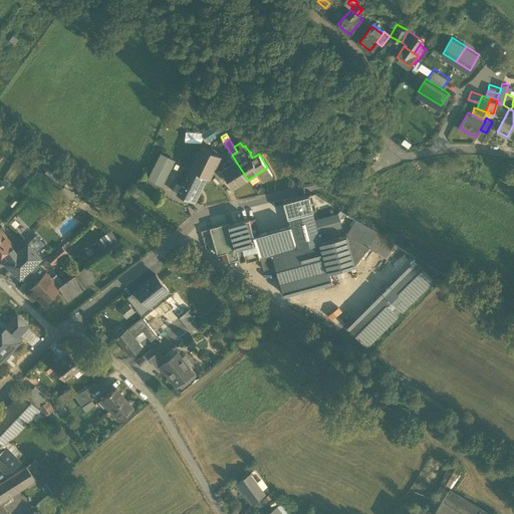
[(209,178),(210,179),(221,157),(202,147),(190,169),(204,176),(209,178)]
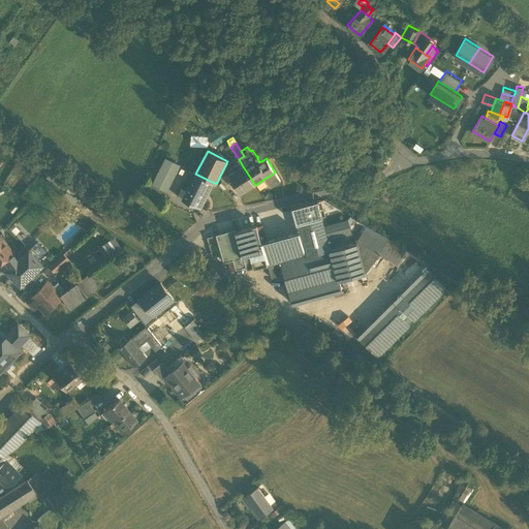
[(152,184),(167,192),(181,165),(165,157),(152,184)]
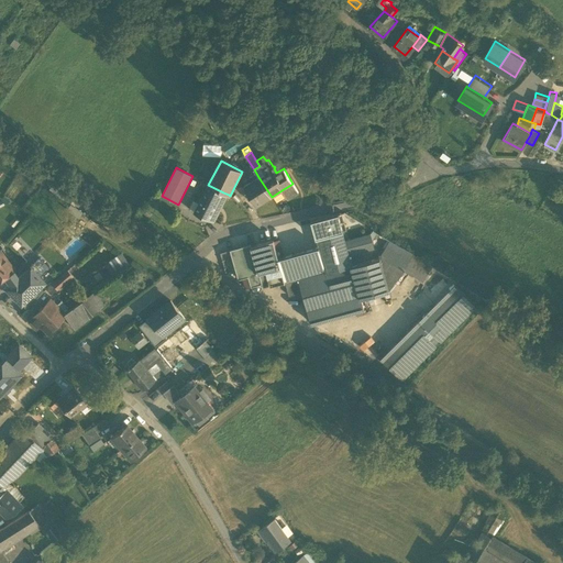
[(272,197),(258,177),(244,187),(256,207),(272,197)]
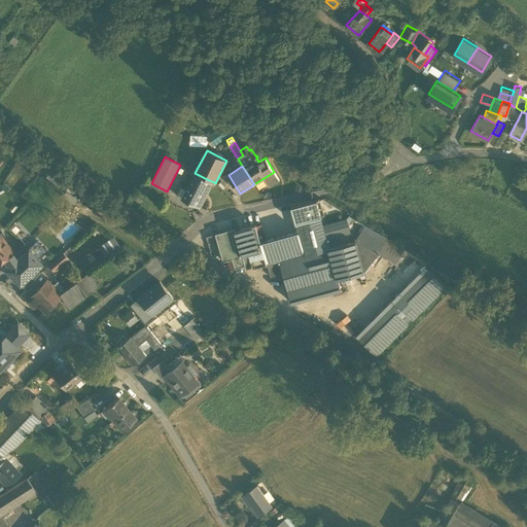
[(279,180),(274,172),(264,178),(270,187),(279,180)]
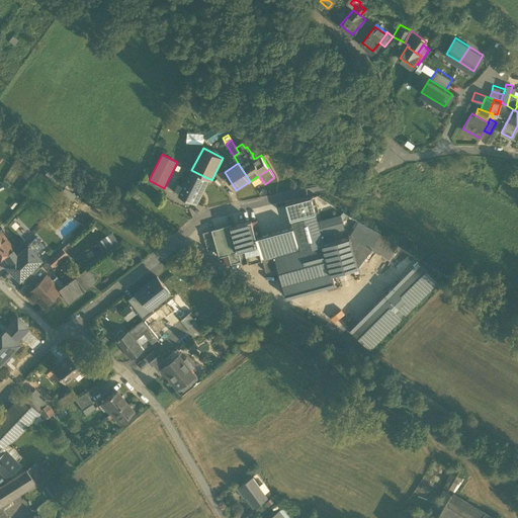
[(60,177),(48,170),(45,174),(57,182),(60,177)]
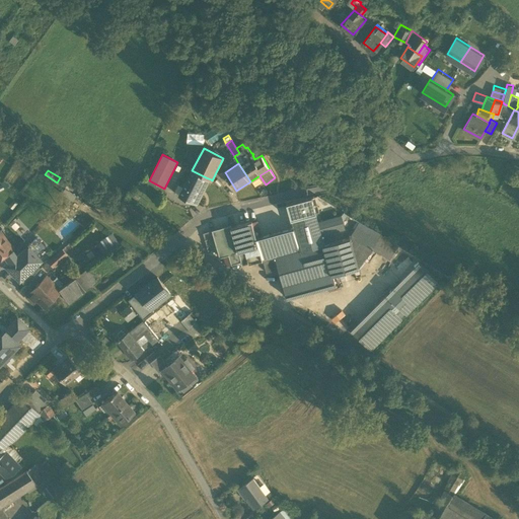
[(179,196),(194,203),(206,177),(192,170),(183,188),(179,196)]
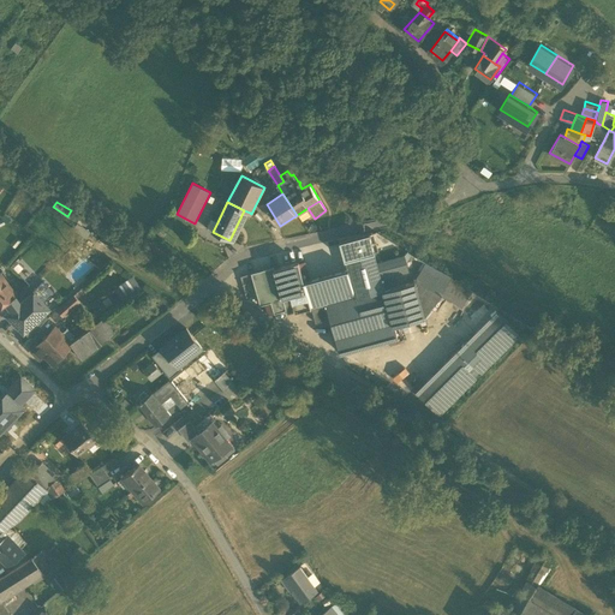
[(244,210),(230,240),(234,243),(250,213),(244,210)]
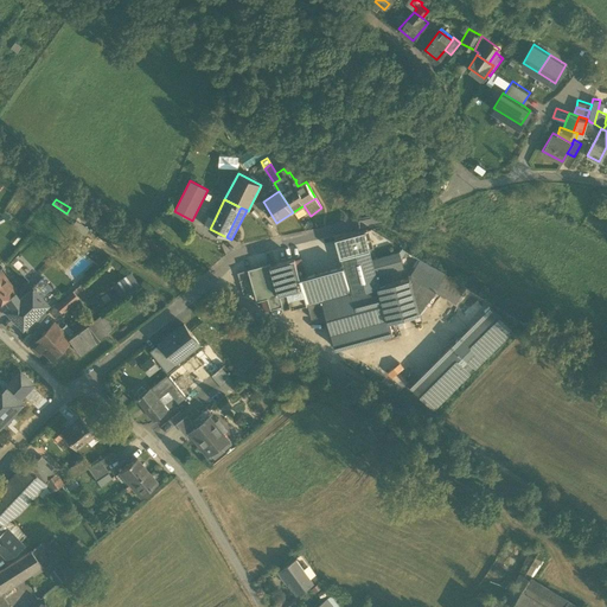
[(210,229),(215,219),(209,216),(204,225),(210,229)]
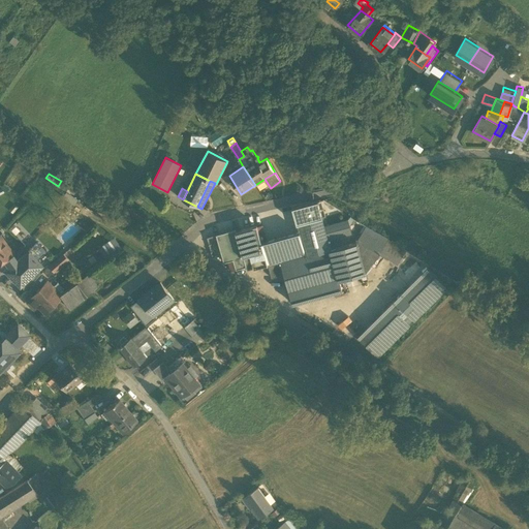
[(75,200),(65,193),(62,197),(72,205),(75,200)]
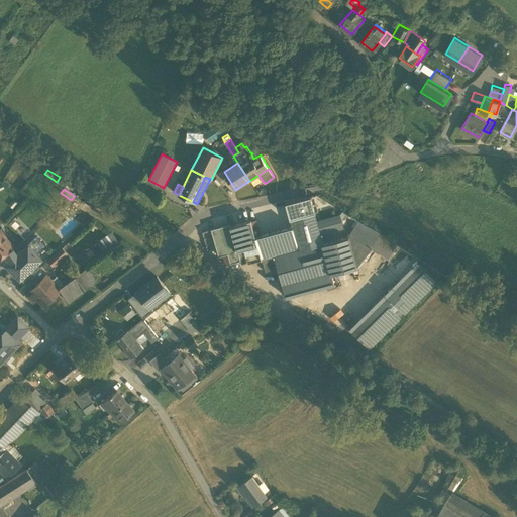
[(291,220),(291,219),(315,212),(315,211),(313,204),(311,198),(311,196),(286,203),(290,220),(291,220)]
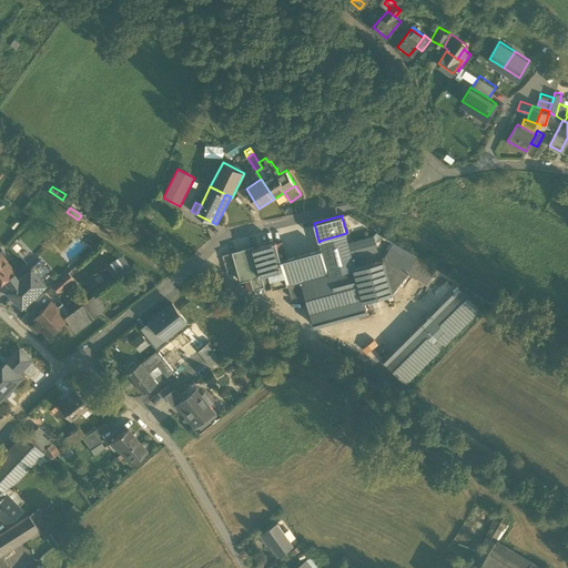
[(346,233),(320,241),(320,242),(322,250),(328,274),(330,275),(355,269),(355,267),(352,257),(348,242),(346,233)]
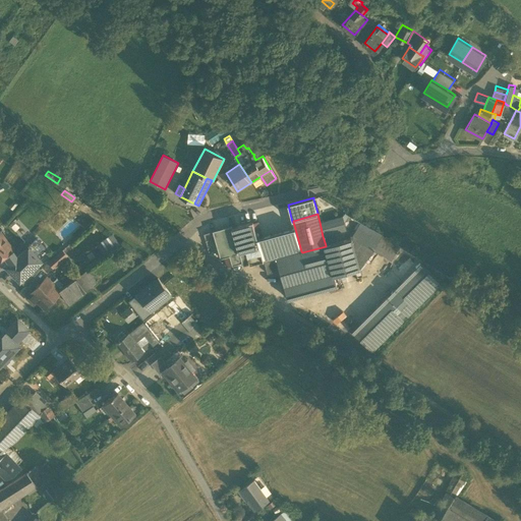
[(345,222),(343,216),(320,222),(323,236),(347,229),(345,222)]
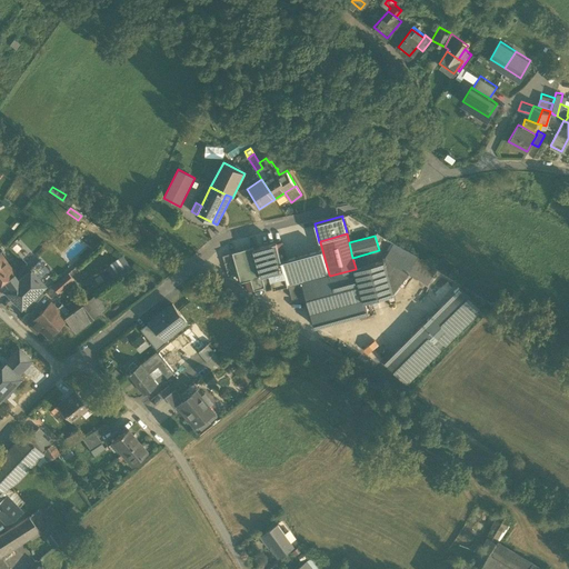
[(253,249),(261,277),(262,276),(269,275),(283,270),(281,261),(277,242),(255,248),(253,249)]
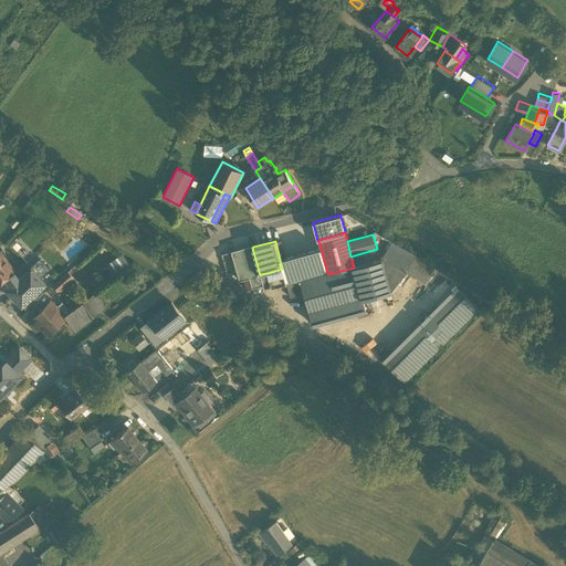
[(416,257),(392,242),(383,259),(406,272),(416,257)]
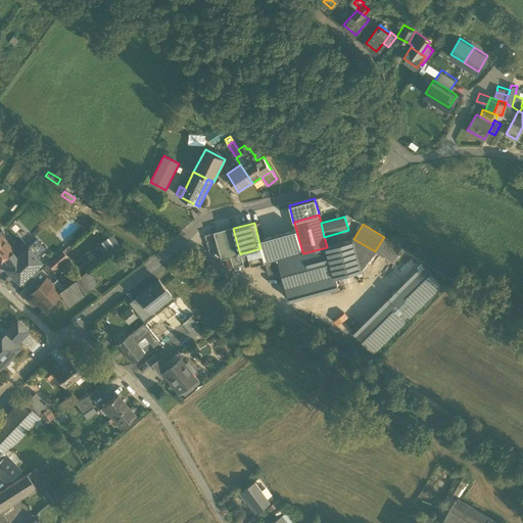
[(233,227),(214,232),(222,259),(231,256),(233,266),(243,264),(241,253),(240,254),(233,229),(234,228),(233,227)]
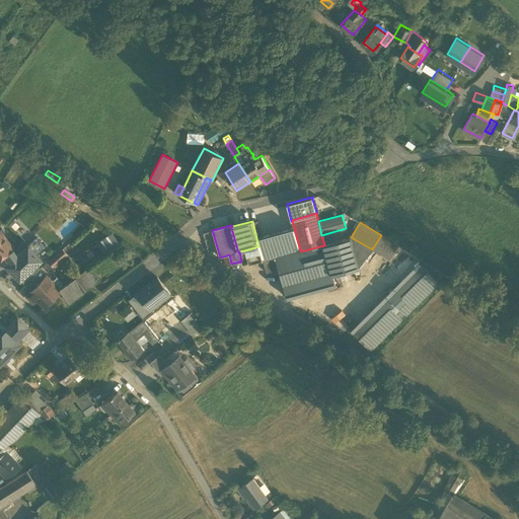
[(256,238),(258,246),(263,261),(276,257),(300,250),(294,228),(256,238)]
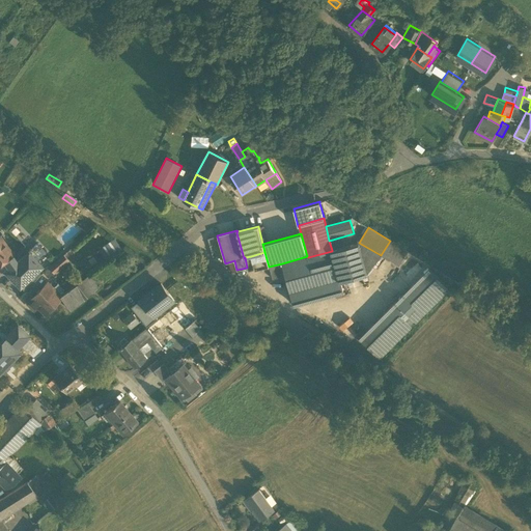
[(0,264),(4,261),(12,256),(8,251),(9,251),(0,236),(0,264)]
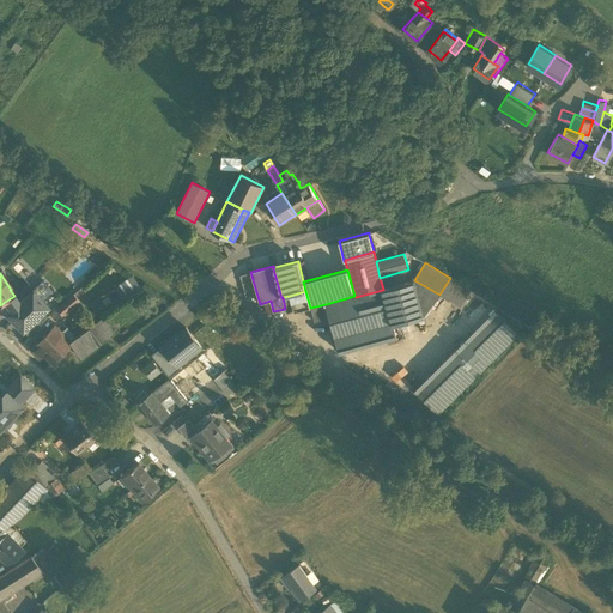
[(137,281),(129,277),(114,287),(115,290),(121,299),(140,287),(137,281)]
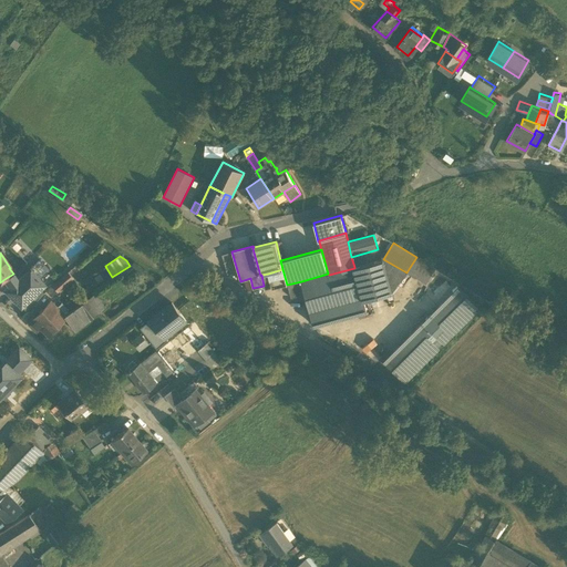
[(435,269),(416,257),(406,272),(426,285),(435,269)]
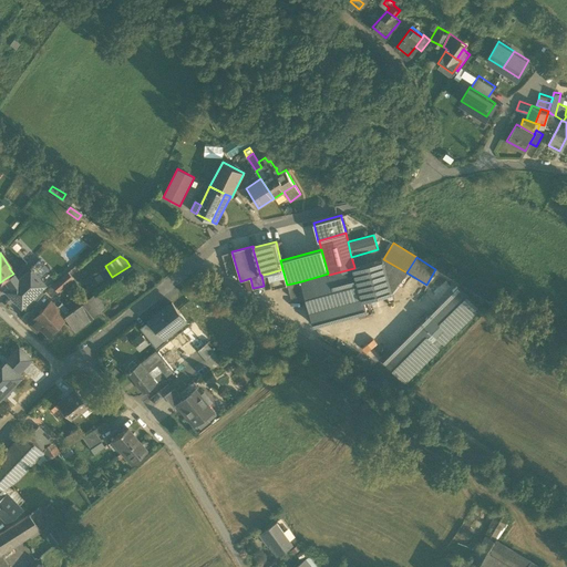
[(6,290),(21,307),(35,292),(44,284),(39,278),(49,269),(39,259),(18,279),(13,274),(4,279),(9,286),(6,290)]
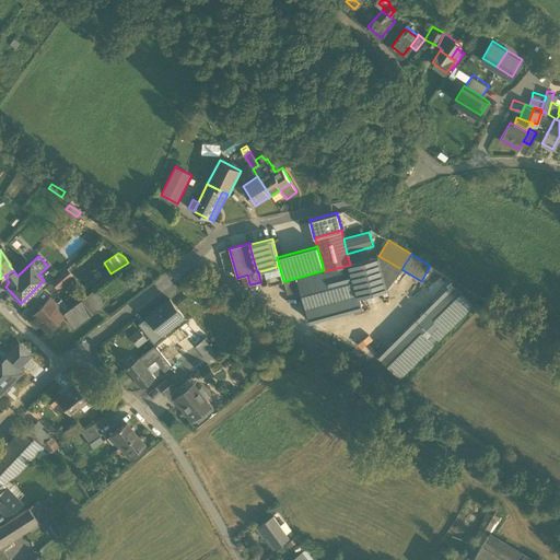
[(359,296),(386,290),(378,256),(350,264),(350,265),(359,296)]
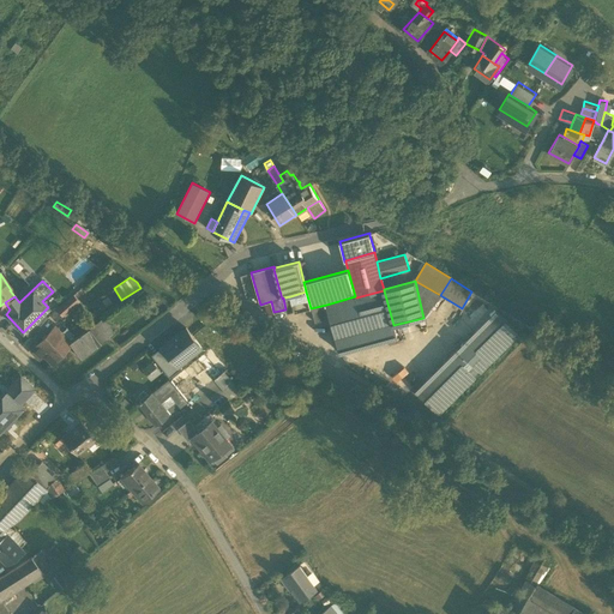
[(440,295),(415,281),(423,318),(440,295)]
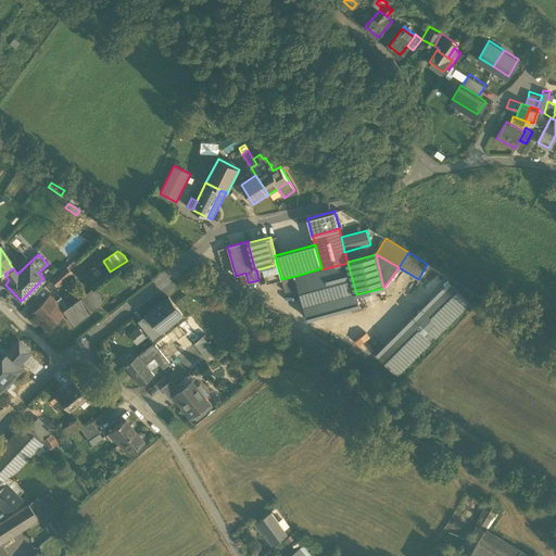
[(75,258),(66,267),(71,273),(75,277),(84,268),(75,258)]
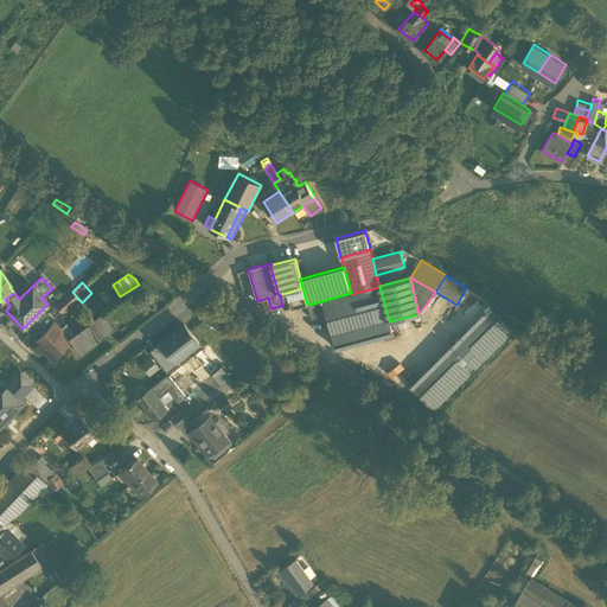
[(107,291),(114,301),(120,296),(114,287),(107,291)]
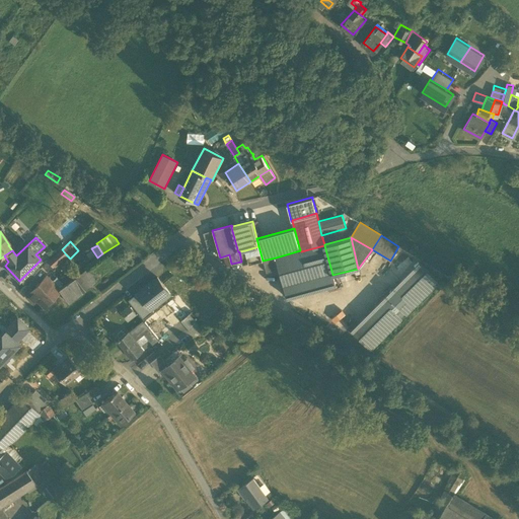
[(300,250),(276,257),(279,270),(284,288),(332,275),(324,245),(301,251),(300,250)]
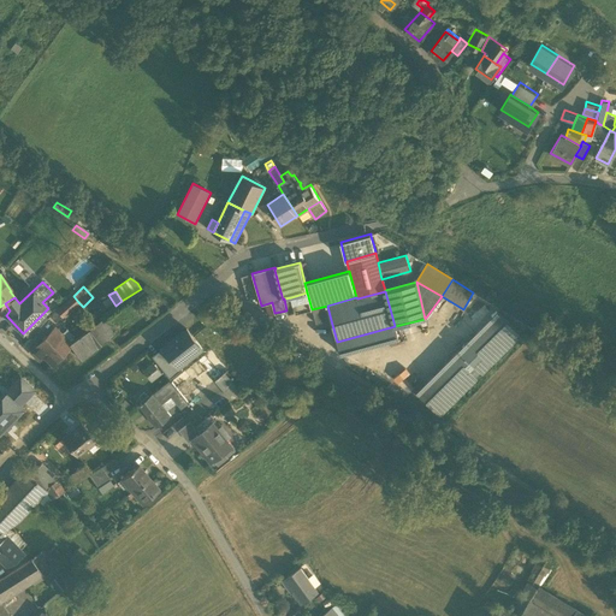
[(295,314),(312,309),(307,292),(291,297),(295,314)]
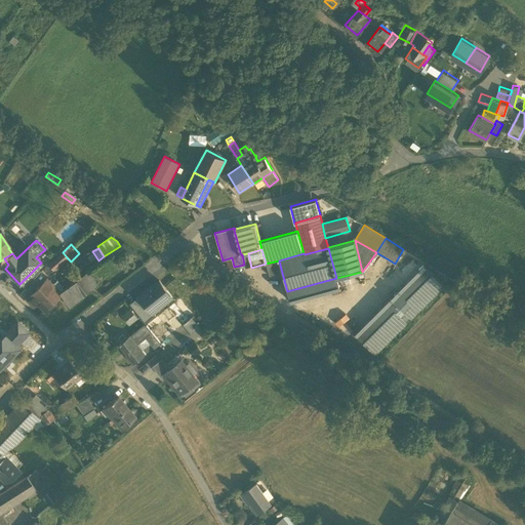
[(48,266),(53,271),(67,257),(63,252),(48,266)]
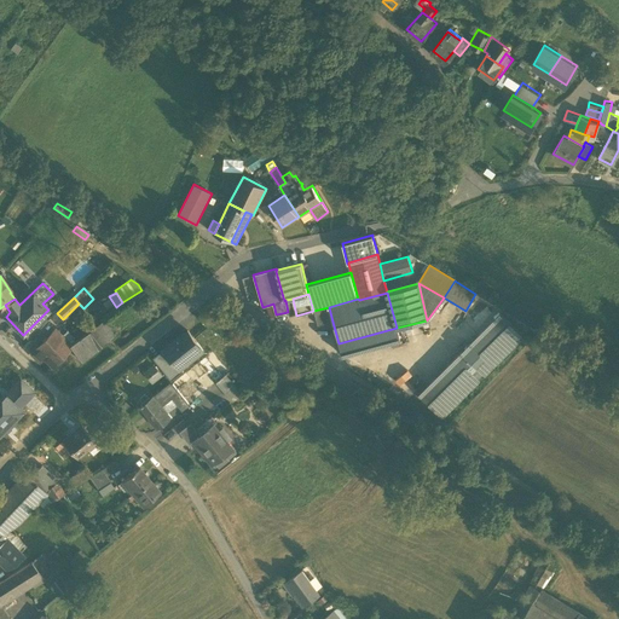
[(0,308),(0,314),(4,319),(6,317),(10,312),(5,305),(0,308)]
